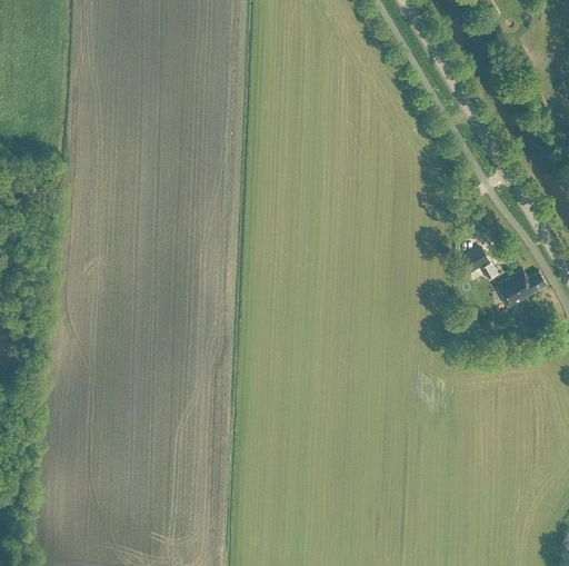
[(499,18),(495,9),(485,16),(489,25),(499,18)]
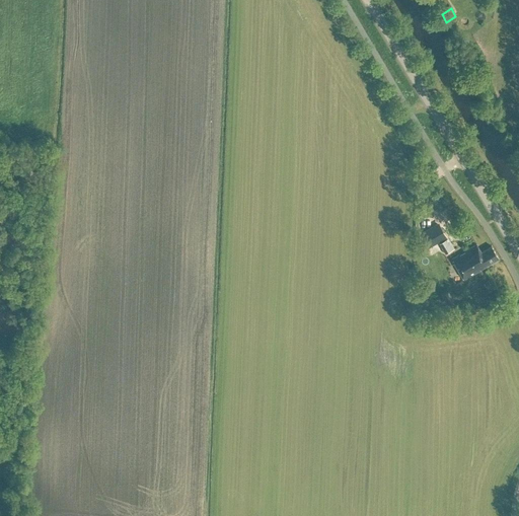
[(438,225),(426,232),(434,246),(446,239),(438,225)]
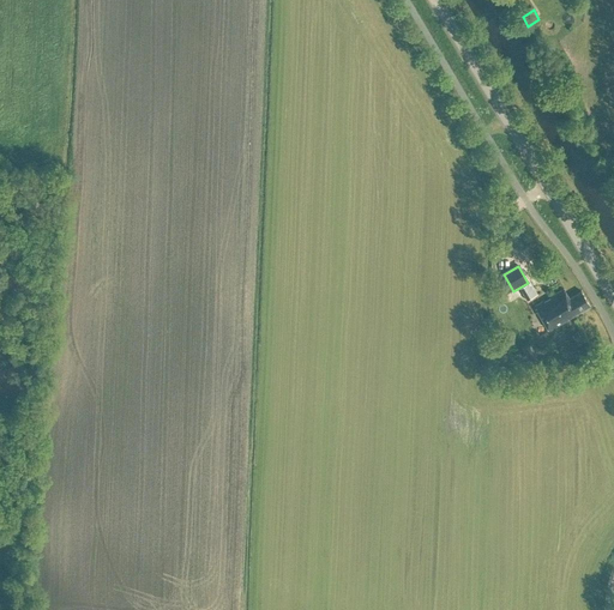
[(534,283),(524,288),(530,300),(540,294),(534,283)]
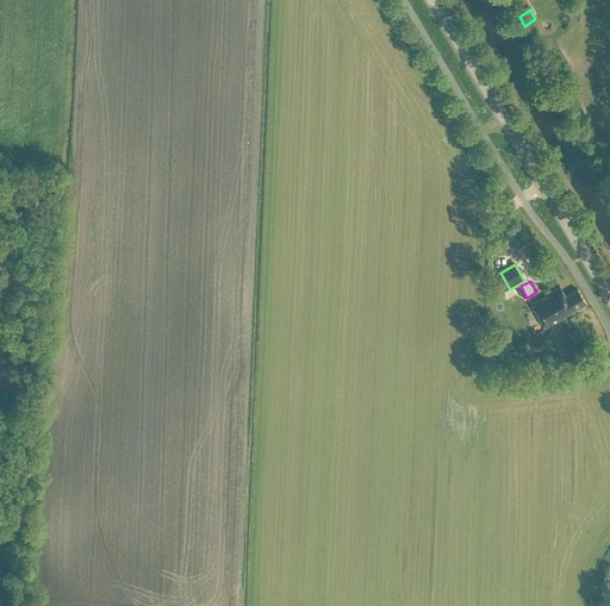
[(586,306),(580,298),(576,292),(565,300),(559,289),(530,306),(545,330),(586,306)]
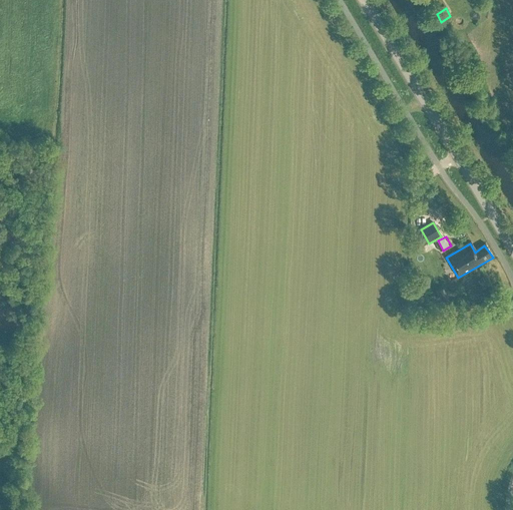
[(442,303),(449,299),(443,290),(436,294),(442,303)]
